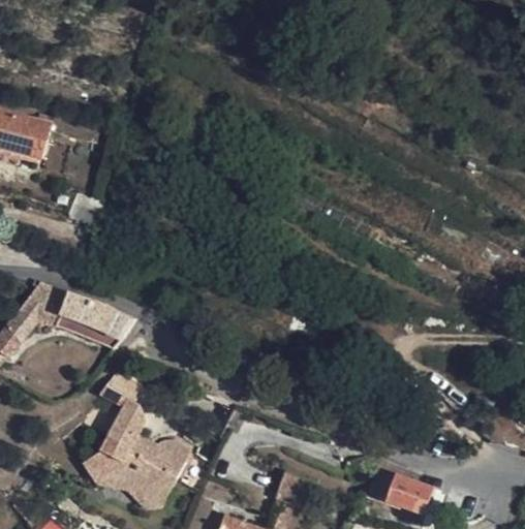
[(0,119),(35,122),(0,113),(0,119)]
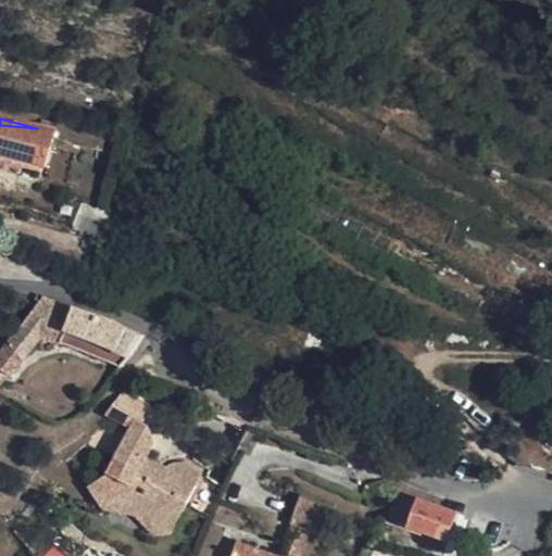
[(51,131),(37,128),(0,125),(0,166),(17,171),(20,162),(42,166),(51,131)]
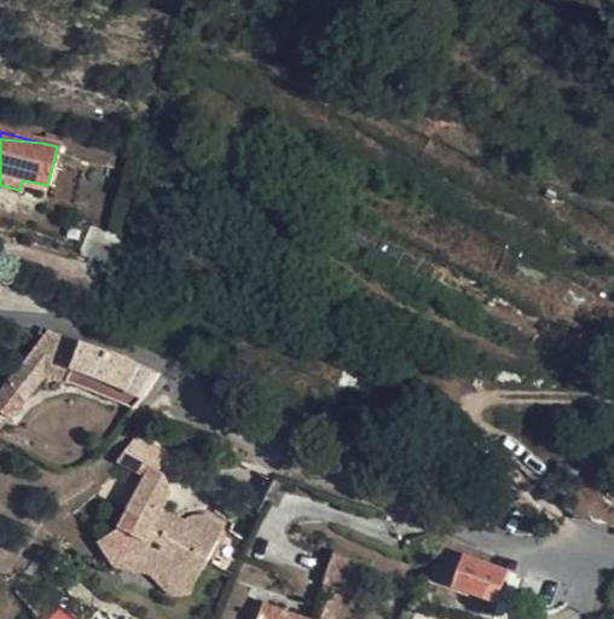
[(119,235),(86,223),(76,250),(114,262),(119,235)]
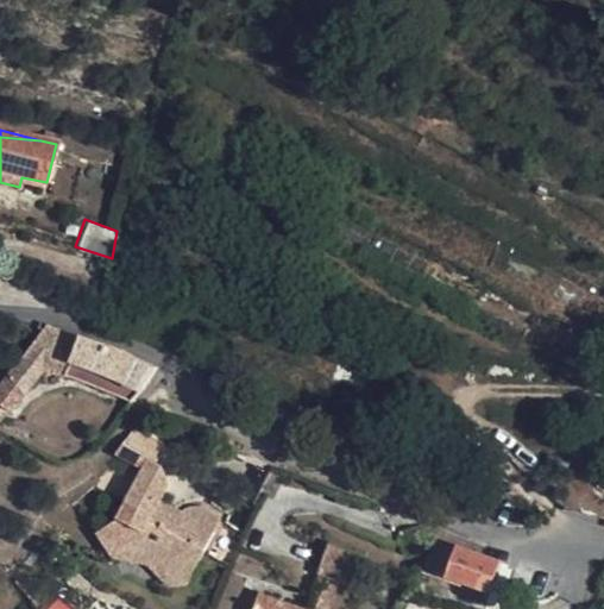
[(120,350),(45,325),(38,333),(5,380),(24,393),(42,370),(63,376),(67,360),(119,382),(137,390),(153,368),(120,350)]
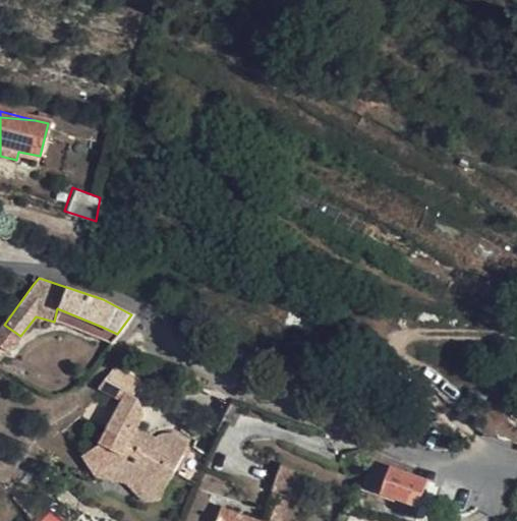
[(102,327),(57,308),(54,322),(110,343),(117,334),(102,327)]
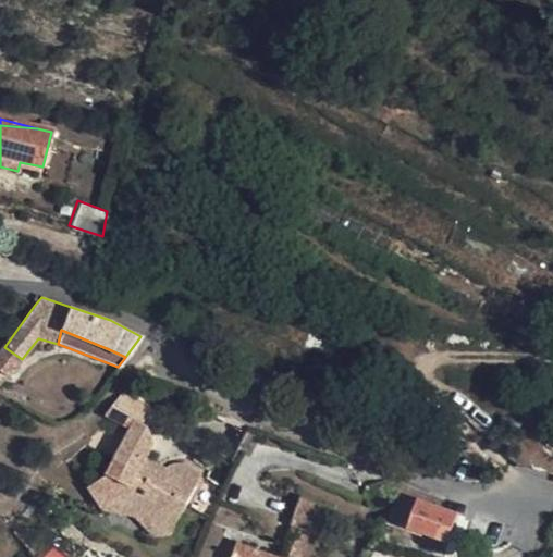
[(22,359),(4,347),(0,353),(0,371),(2,372),(9,378),(22,359)]
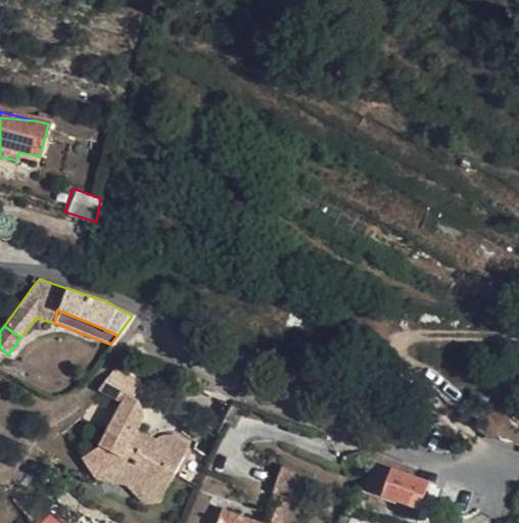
[(139,383),(112,366),(95,390),(120,402),(98,445),(81,458),(95,479),(112,467),(141,481),(142,503),(157,503),(187,444),(176,438),(164,435),(155,437),(154,439),(135,431),(142,416),(137,401),(132,398),(139,383)]
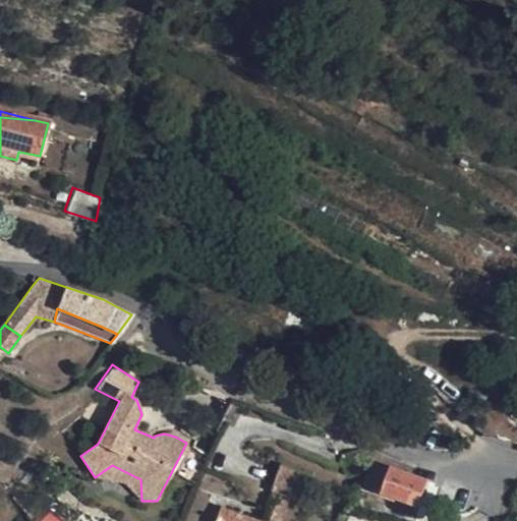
[(516,418),(516,416),(484,412),(480,438),(513,443),(516,418)]
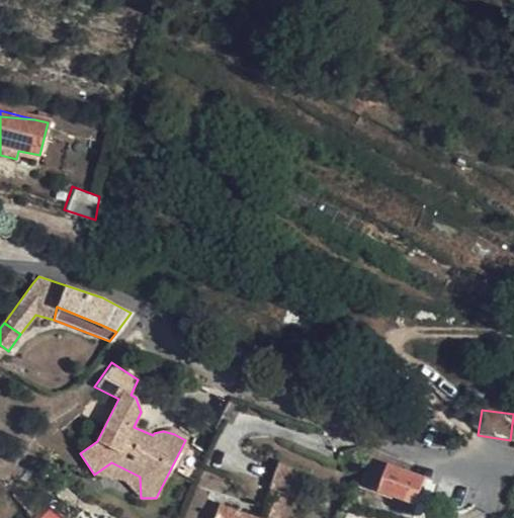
[(352,452),(349,449),(343,450),(339,454),(339,457),(340,461),(344,464),(350,463),(353,459),(354,456),(352,452)]
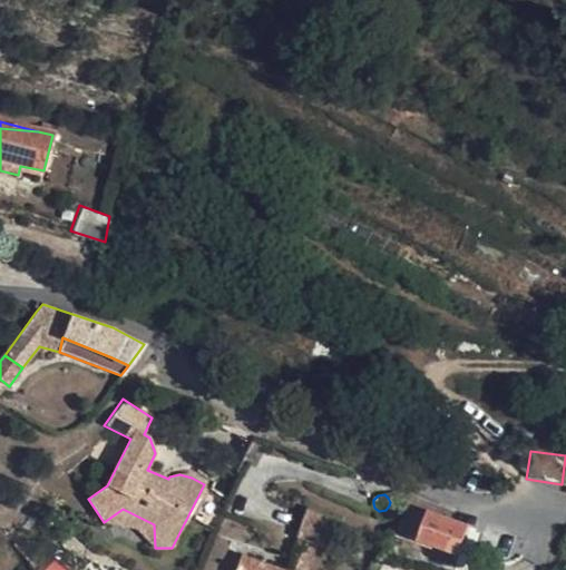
[(393,531),(416,540),(426,512),(405,505),(393,531)]
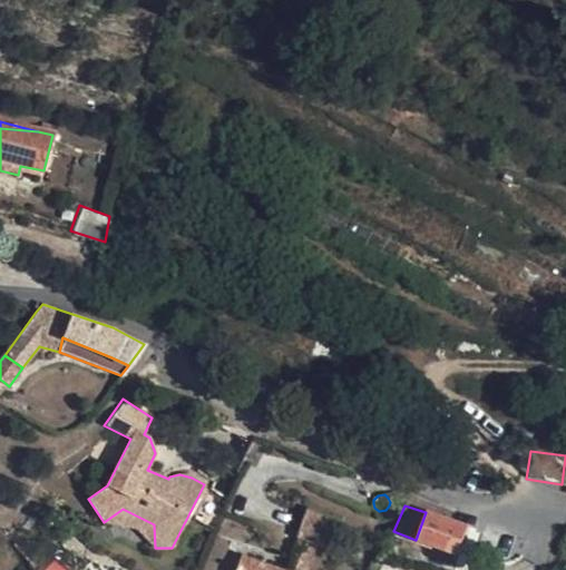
[(154,524),(123,509),(104,522),(134,528),(155,548),(154,524)]
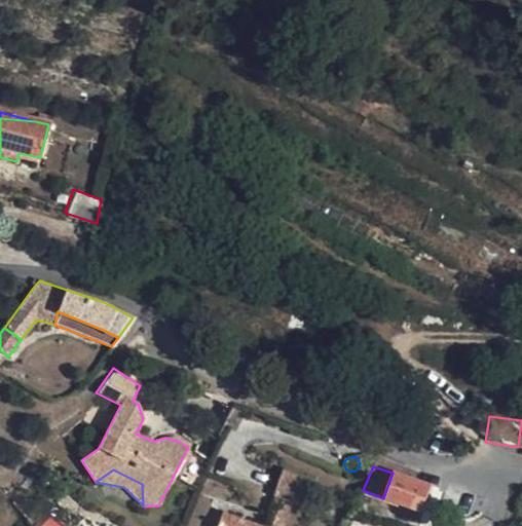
[(393,473),(383,498),(397,503),(421,513),(432,487),(393,473)]
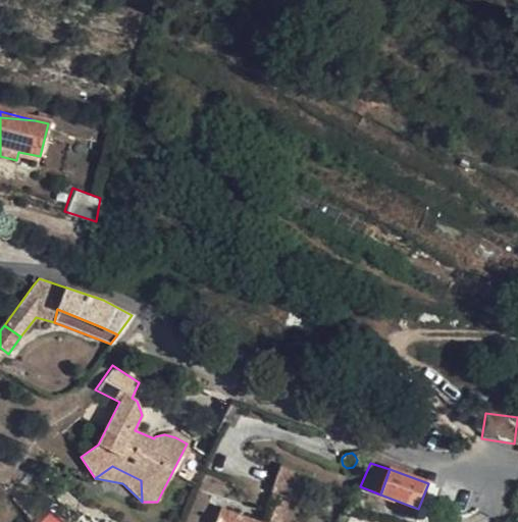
[(392,504),(394,500),(380,494),(360,486),(359,491),(392,504)]
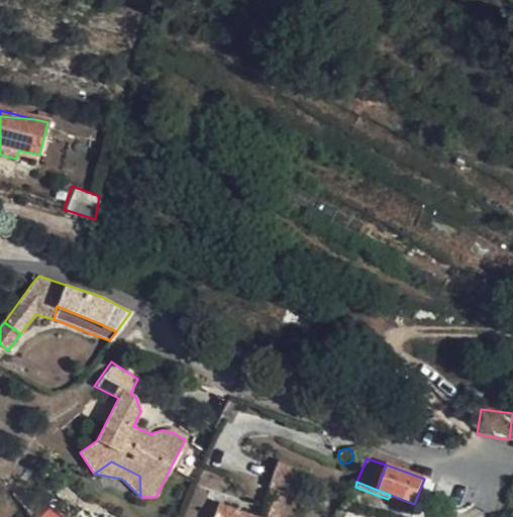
[(390,495),(388,499),(387,501),(412,510),(414,504),(390,495)]
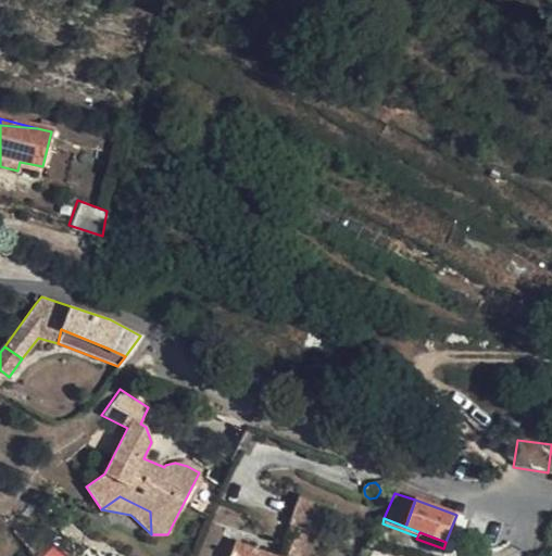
[(274,555),(234,542),(233,545),(226,543),(223,553),(229,555),(228,555),(274,555)]
